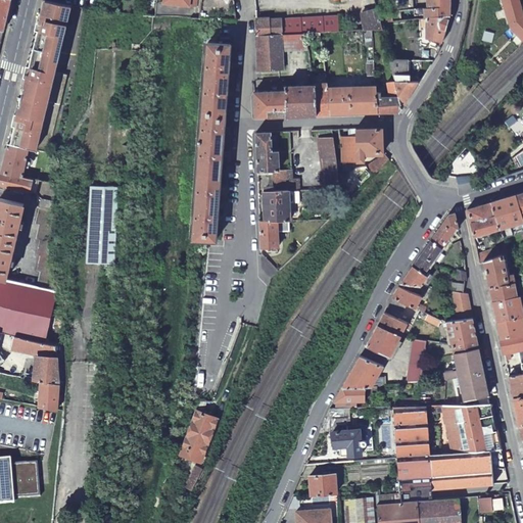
[(0,0),(0,29),(4,30),(10,0),(0,0)]
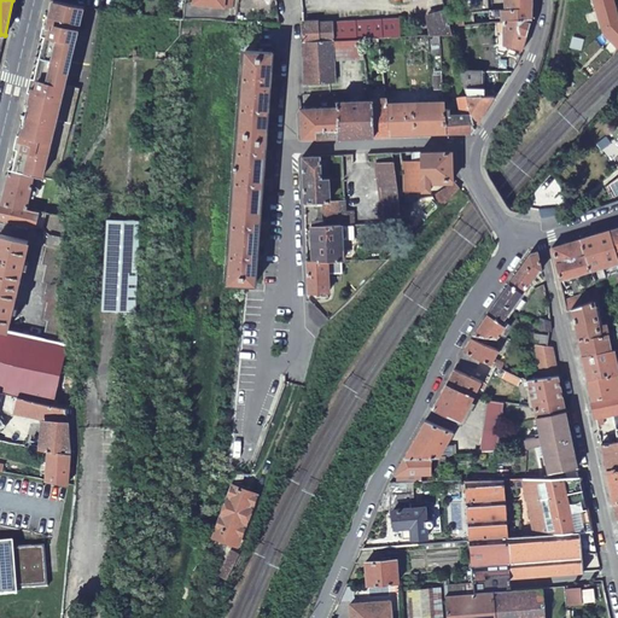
[(36,56),(71,64),(85,6),(56,0),(53,0),(51,13),(48,15),(47,16),(46,18),(36,56)]
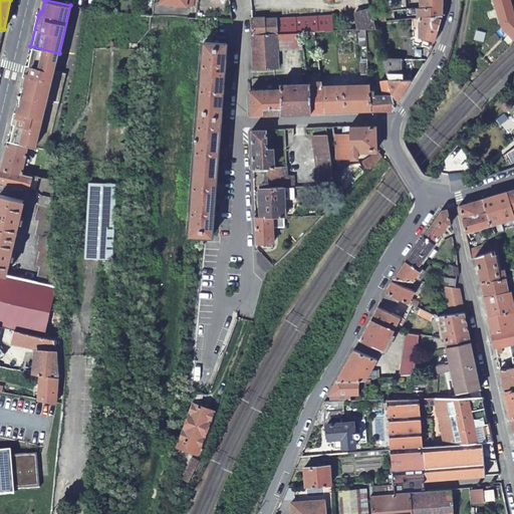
[(371,12),(374,22),(419,17),(442,15),(442,0),(422,0),(423,7),(408,9),(406,0),(400,0),(401,9),(371,12)]
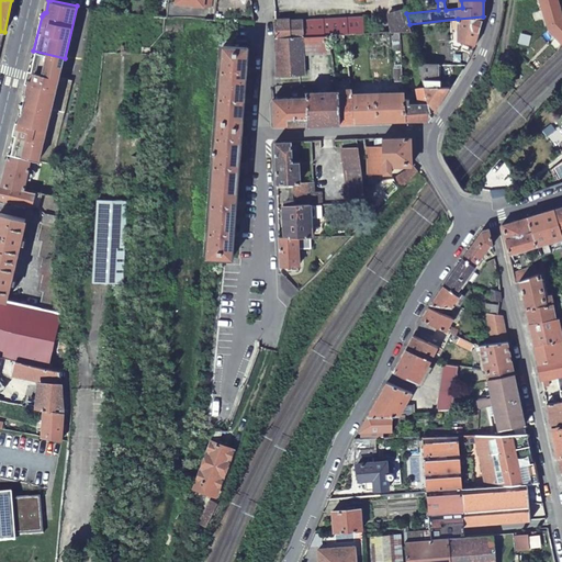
[(540,0),(549,29),(561,43),(561,42),(561,13),(558,0),(540,0)]
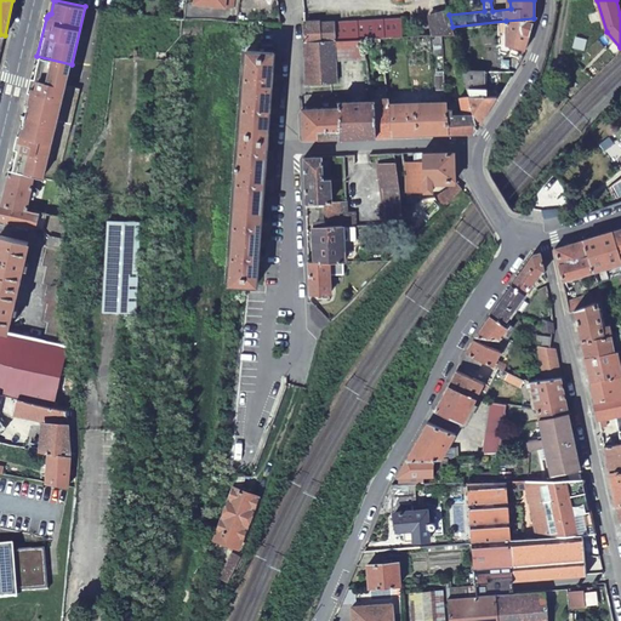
[(402,21),(402,36),(432,35),(442,34),(454,34),(453,27),(449,15),(448,10),(428,15),(402,21)]
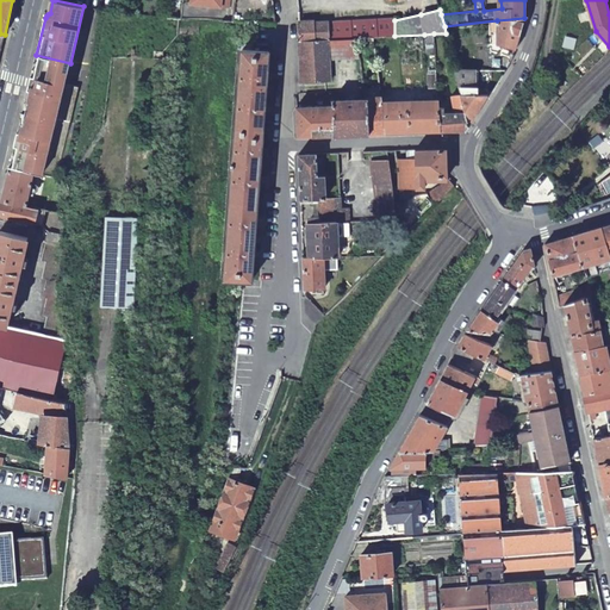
[(524,18),(497,20),(497,43),(515,49),(524,18)]
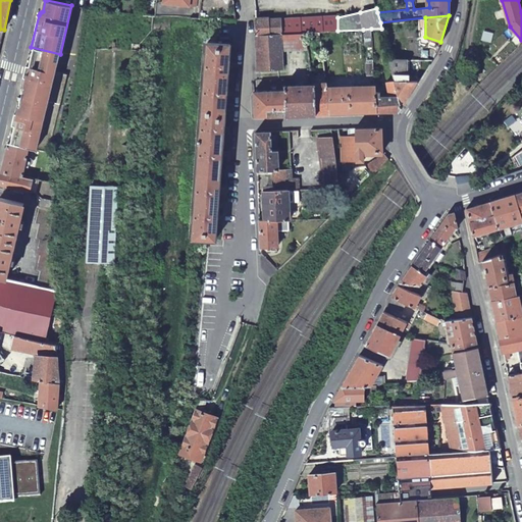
[(302,17),(255,19),(256,35),(280,34),(281,34),(307,33),(316,32),(316,24),(302,24),(302,17)]
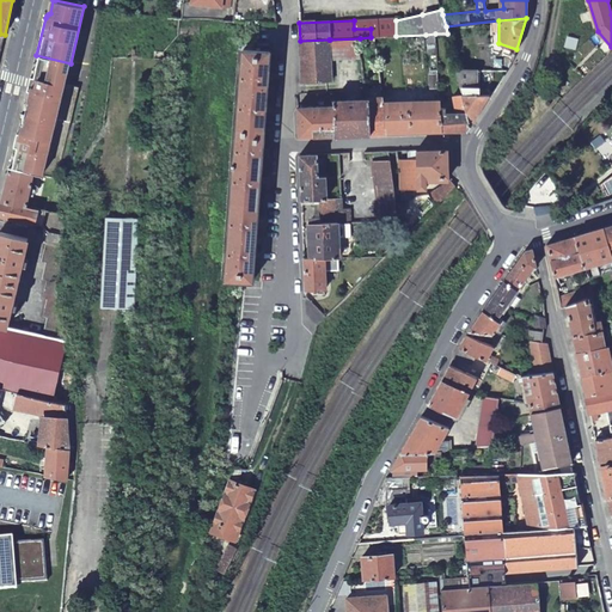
[(371,37),(374,37),(396,36),(396,20),(372,26),(371,29),(371,37)]
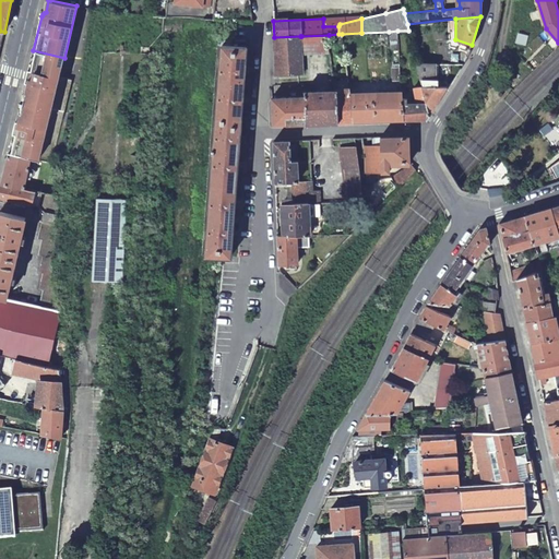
[(329,35),(301,36),(301,47),(302,74),(302,54),(330,52),(329,35)]
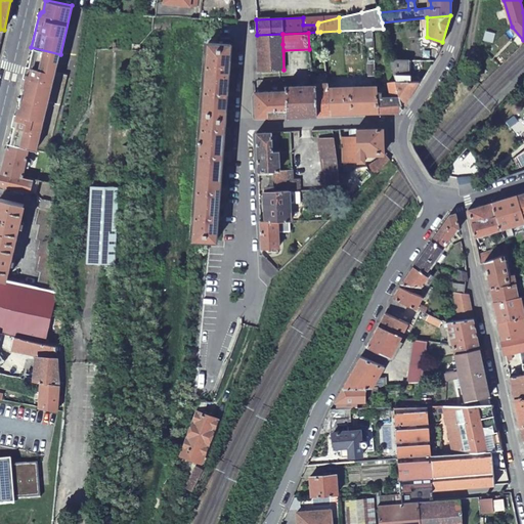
[(281,34),(257,35),(259,67),(259,71),(284,70),(282,44),(282,34),(281,34)]
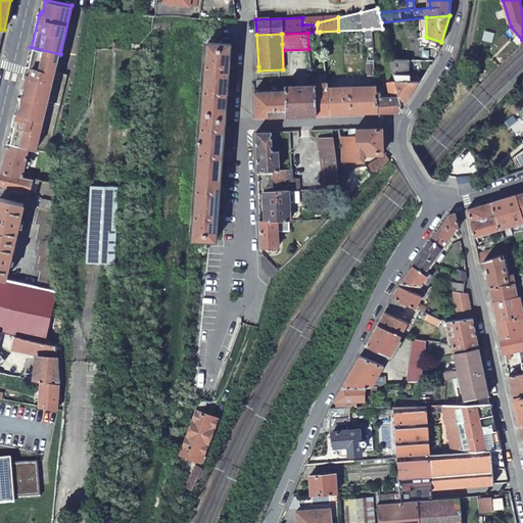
[(231,44),(207,42),(205,78),(228,80),(231,44)]
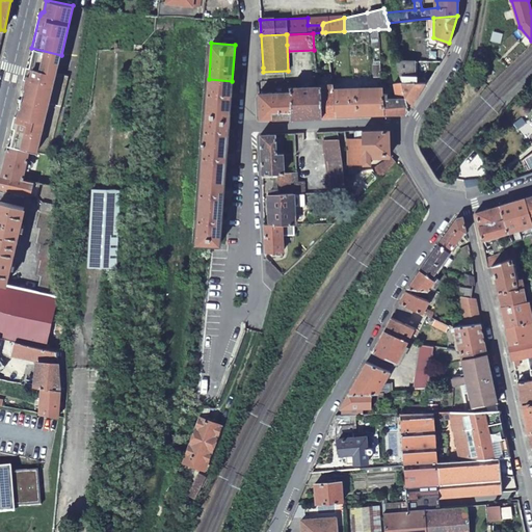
[(61,55),(31,48),(20,97),(62,106),(70,76),(56,73),(61,55)]
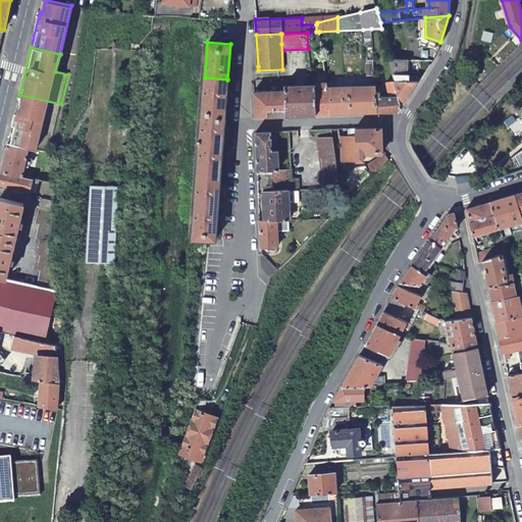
[(408,68),(409,59),(389,60),(401,106),(417,81),(410,80),(410,74),(404,74),(405,68),(408,68)]
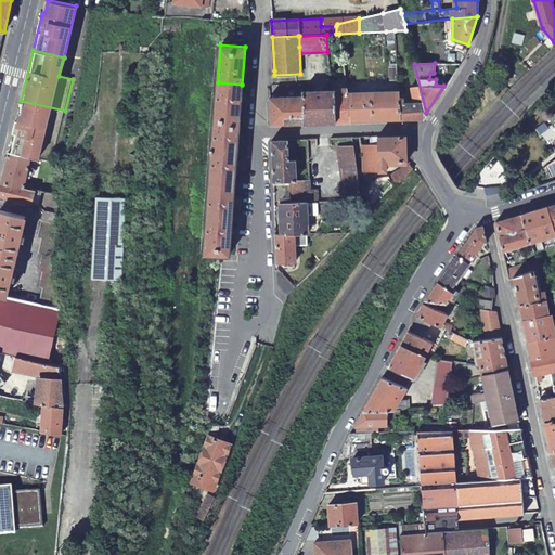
[(426,113),(414,64),(408,65),(410,79),(414,102),(399,103),(400,119),(424,118),(426,113)]
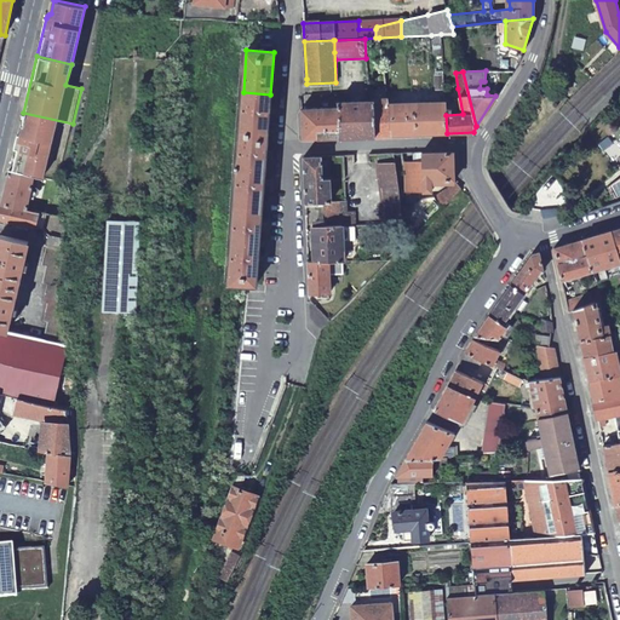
[(388,105),(385,89),(369,90),(371,99),(372,102),(373,102),(374,136),(392,135),(388,105)]
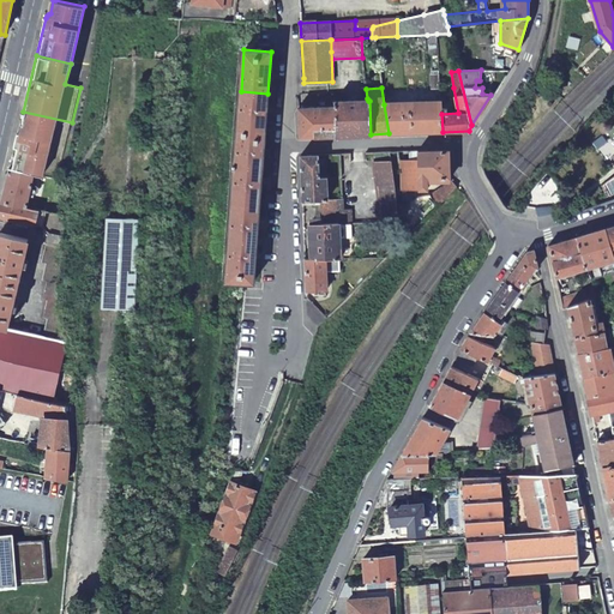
[(268,94),(241,91),(238,128),(265,130),(268,94)]
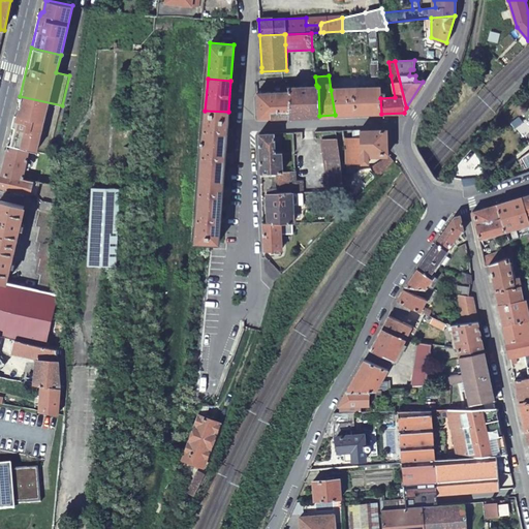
[(289,117),(288,87),(285,88),(284,91),(276,91),(276,89),(268,89),(268,92),(256,92),(257,118),(289,117)]
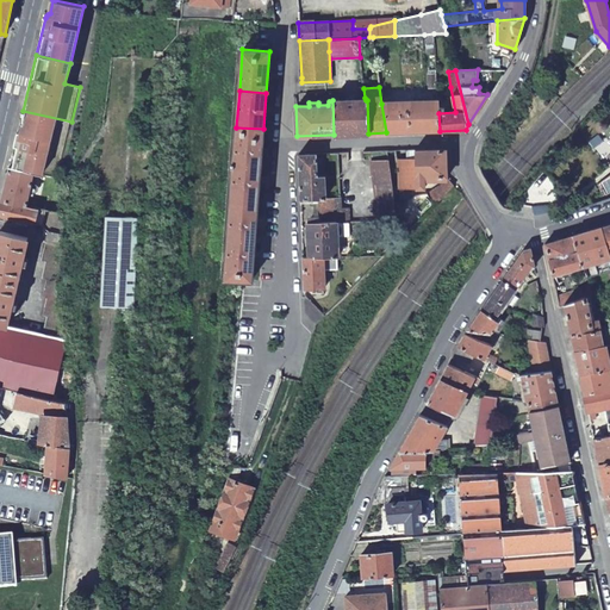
[(366,100),(332,100),(334,135),(368,134),(367,100),(366,100)]
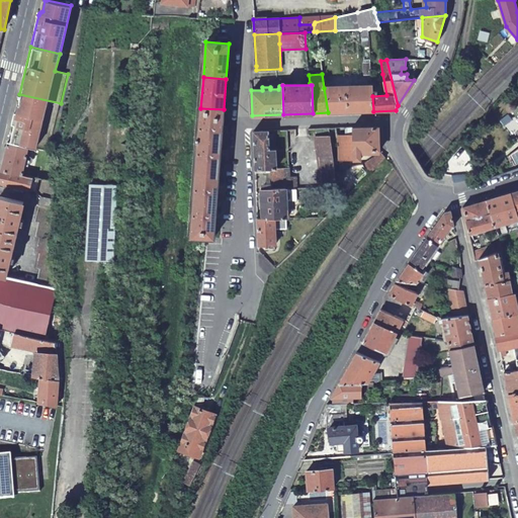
[(328,112),(373,111),(372,96),(372,86),(324,88),(328,112)]
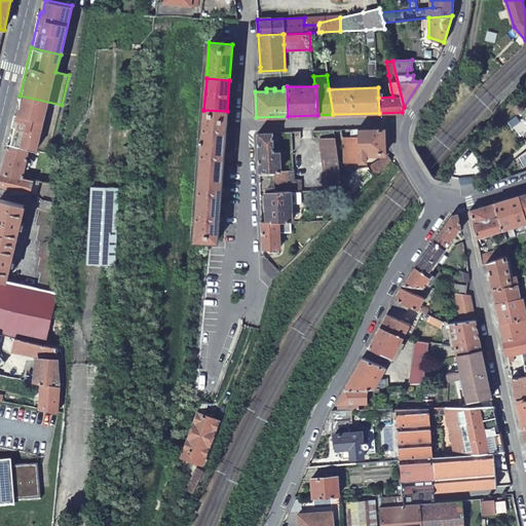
[(62,105),(20,96),(12,125),(15,126),(11,145),(30,149),(51,154),(54,145),(52,144),(62,105)]
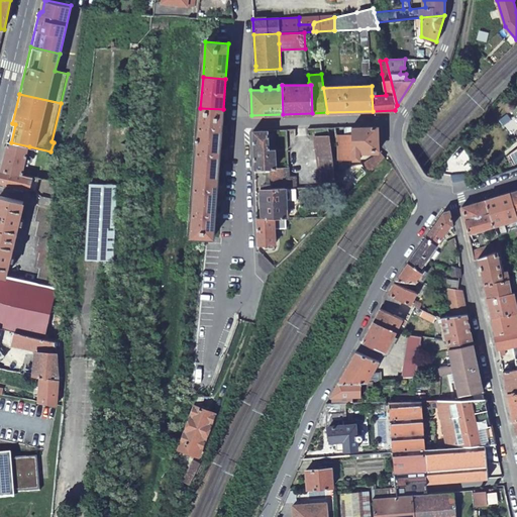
[(223,109),(200,108),(198,138),(220,139),(222,121),(223,109)]
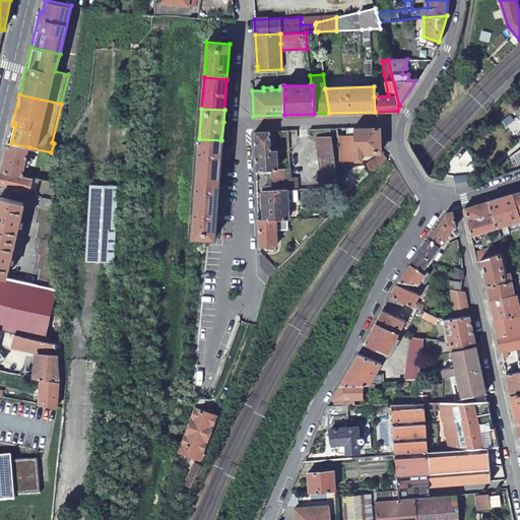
[(380,127),(353,128),(353,135),(338,136),(339,161),(362,160),(362,152),(381,151),(380,127)]
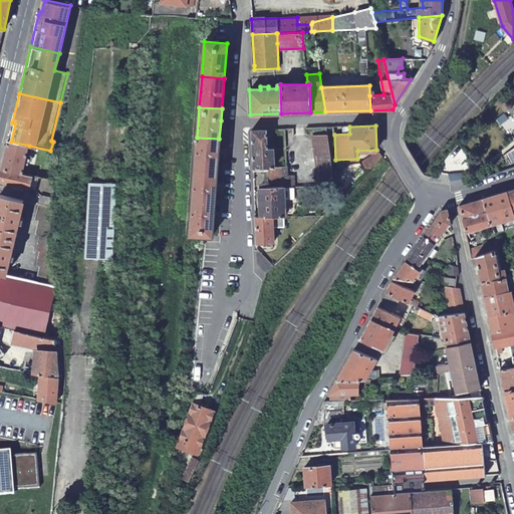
[(268,188),(283,187),(292,187),(292,176),(286,176),(286,168),(272,168),(271,148),(266,148),(265,130),(251,130),(253,169),(267,168),(268,188)]
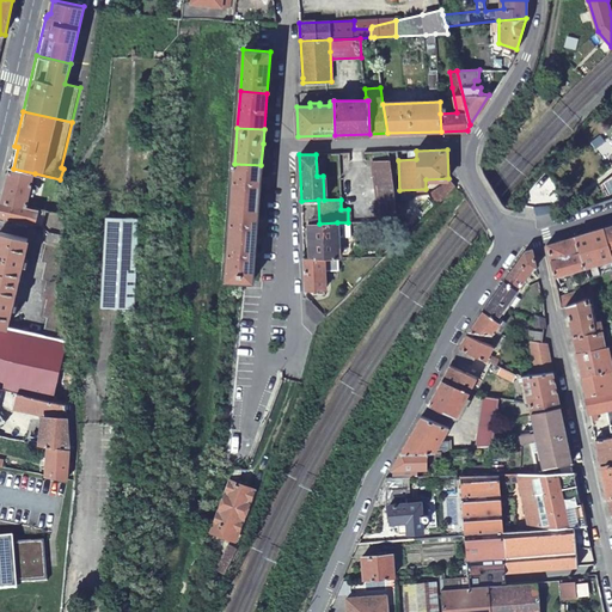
[(378,221),(398,221),(389,160),(372,161),(378,221)]
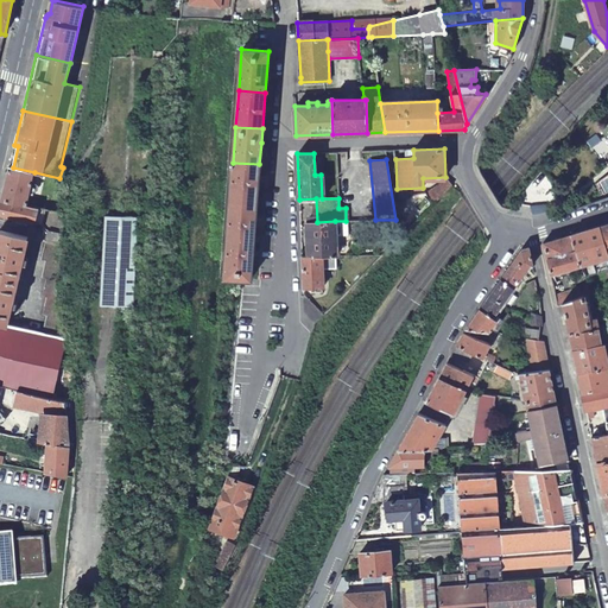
[(259,164),(233,163),(230,198),(257,201),(259,164)]
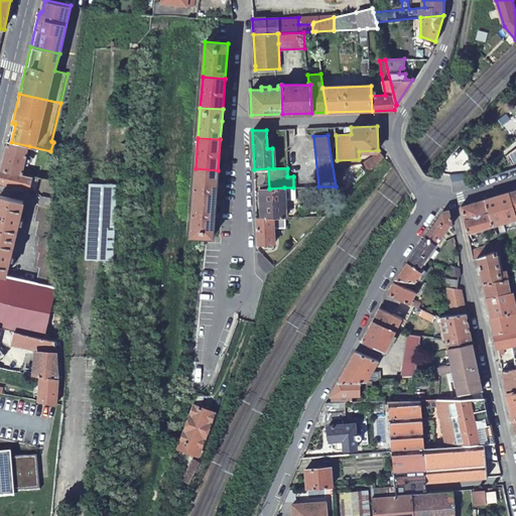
[(29,146),(11,142),(8,141),(1,168),(22,173),(29,146)]
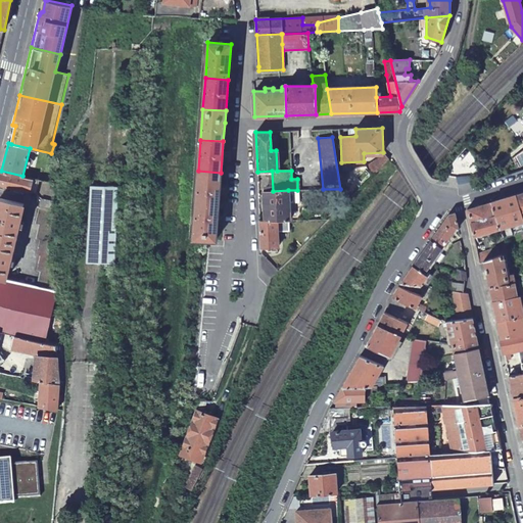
[(522,150),(514,157),(522,171),(522,170),(522,150)]
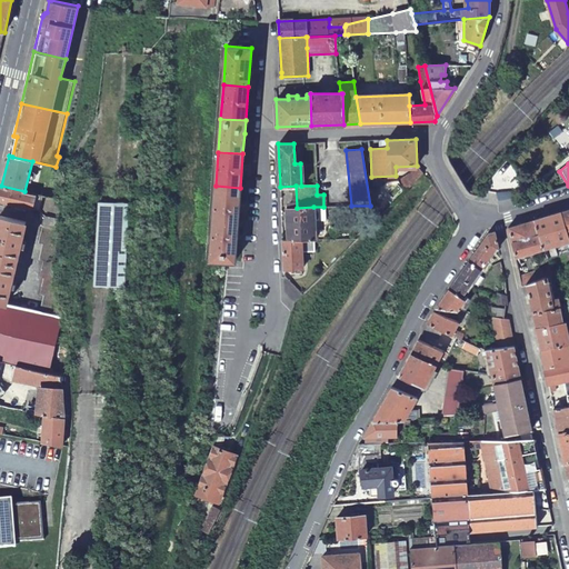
[(400,178),(411,186),(423,172),(419,167),(400,178)]
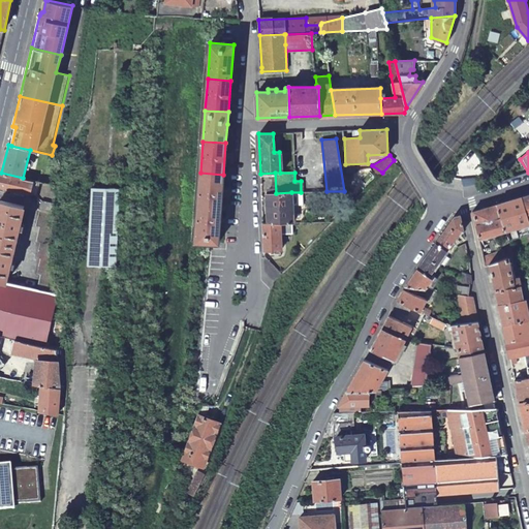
[(466,185),(475,183),(472,168),(464,169),(466,185)]
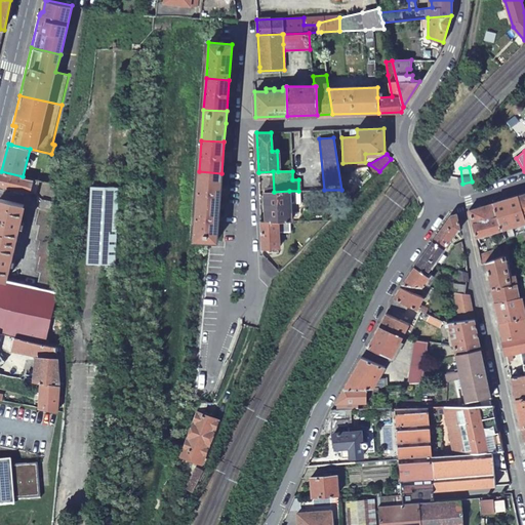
[(23,176),(1,171),(0,175),(0,185),(27,192),(27,191),(34,192),(36,179),(23,176)]
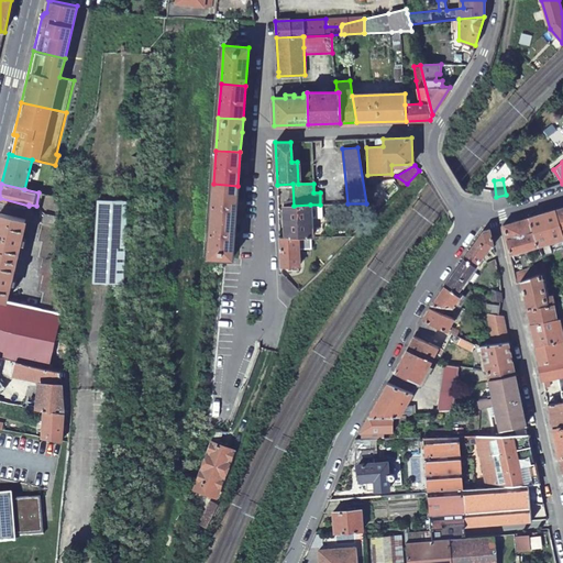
[(238,186),(213,184),(210,217),(235,219),(238,186)]
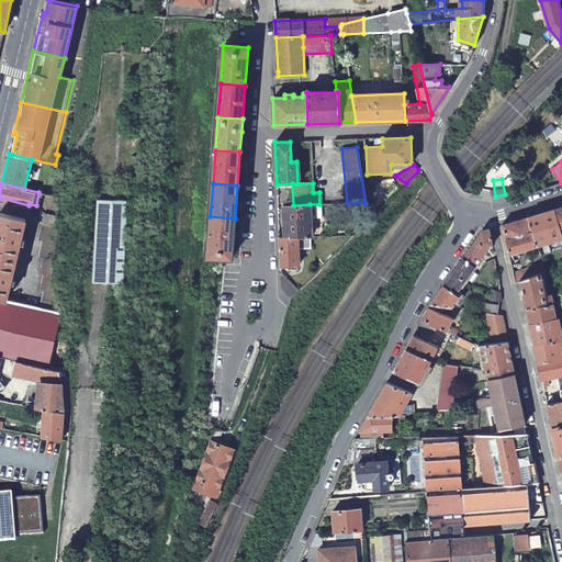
[(90,280),(117,282),(119,279),(123,199),(94,198),(90,280)]
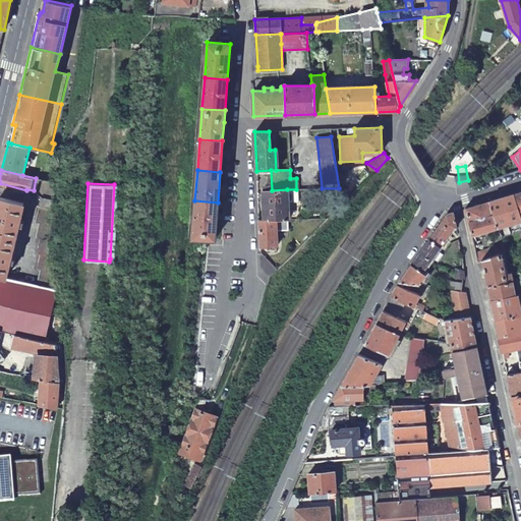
[(339,188),(342,205),(348,197),(346,195),(344,187),(339,188)]
